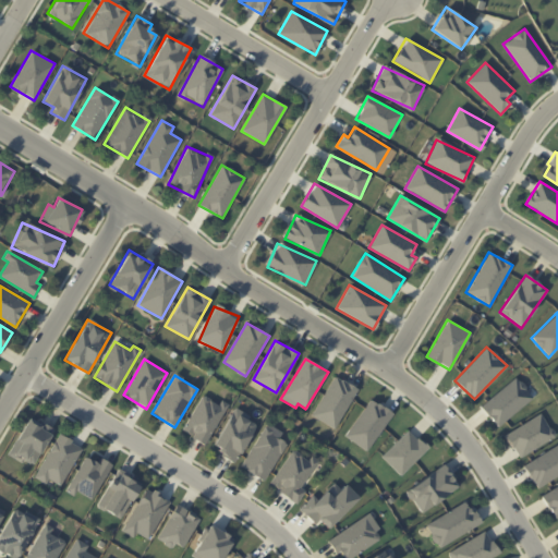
[(335,429),(358,389),(335,376),(312,415),(335,429)]
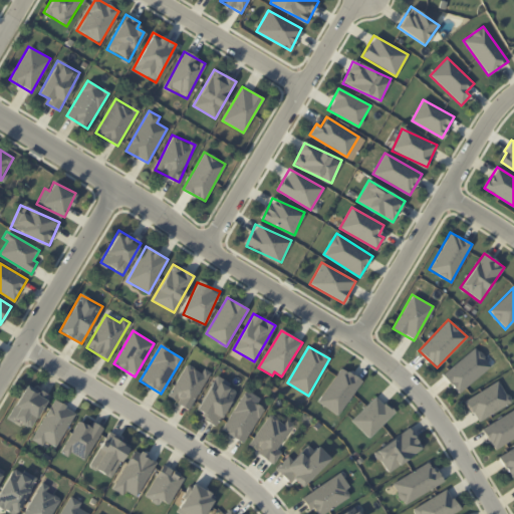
[(477,347),(442,373),(457,393),(491,367),(477,347)]
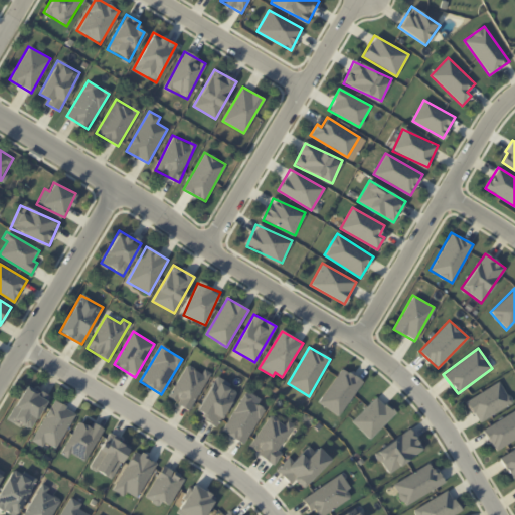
[(209,375),(187,363),(168,397),(189,410),(209,375)]
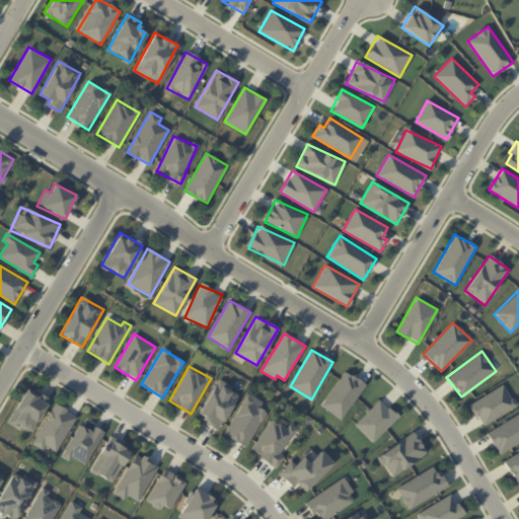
[(365,385),(345,371),(320,405),(341,420),(365,385)]
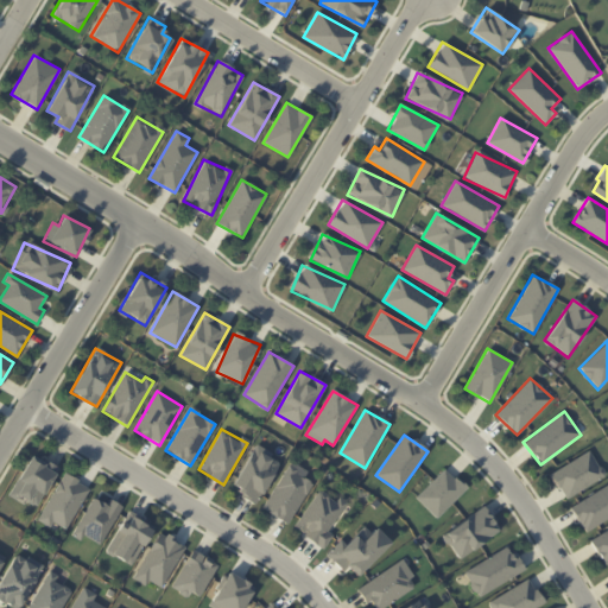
[(279,457),(253,445),(232,489),(258,502),(279,457)]
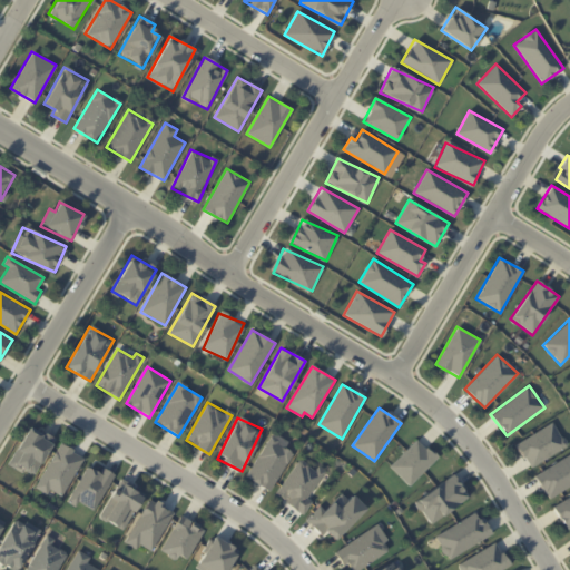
[(530,469),(568,445),(553,422),(516,444),(530,469)]
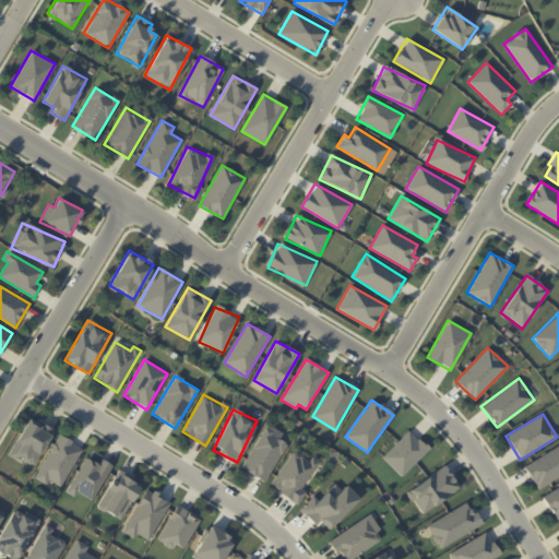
[(35,466),(52,429),(26,417),(10,454),(35,466)]
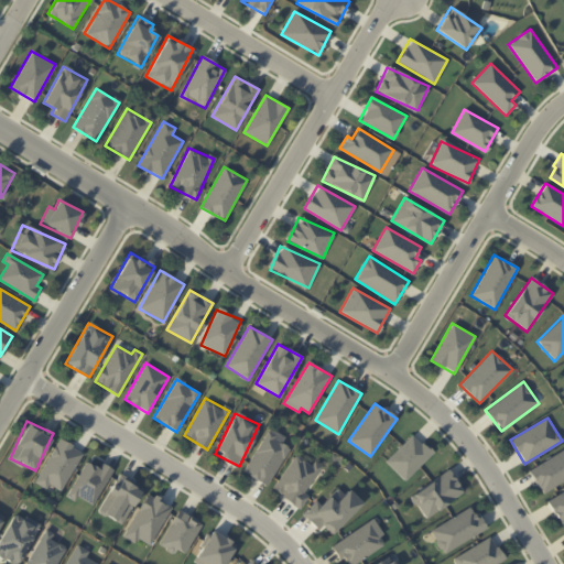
[(290,448),(279,442),(280,440),(267,431),(242,472),(267,486),(290,448)]
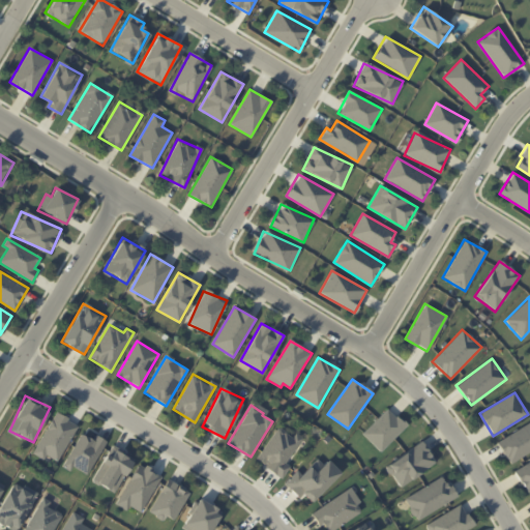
[(362,434),(381,452),(406,425),(387,408),(362,434)]
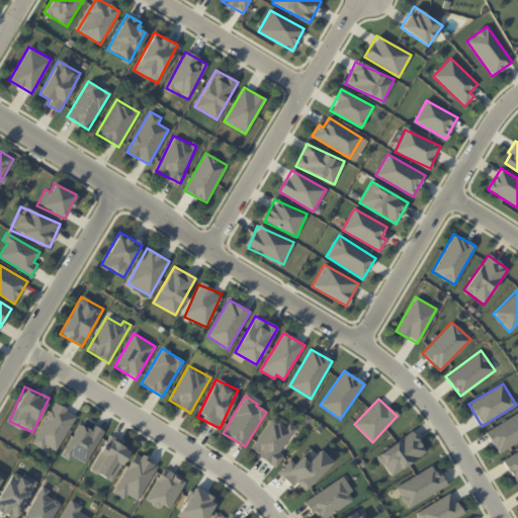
[(31,443),(42,449),(46,445),(56,451),(76,415),(55,403),(31,443)]
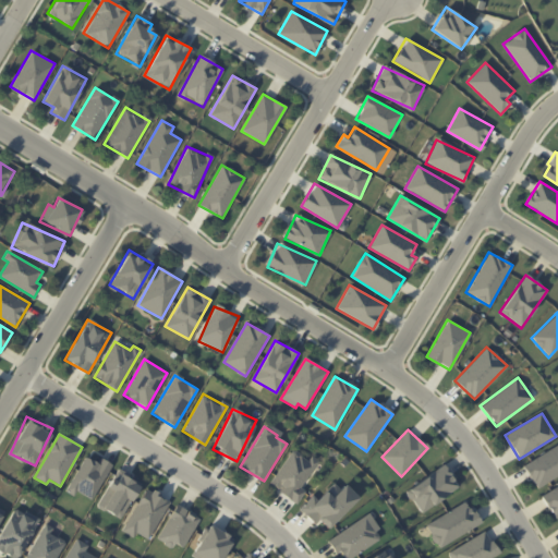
[(557,445),(522,465),(536,488),(557,475),(557,445)]
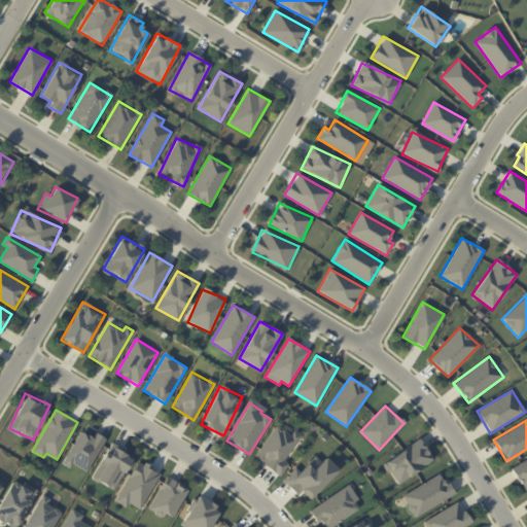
[(288,463),(284,460),(299,438),(277,423),(254,457),(280,476),(288,463)]
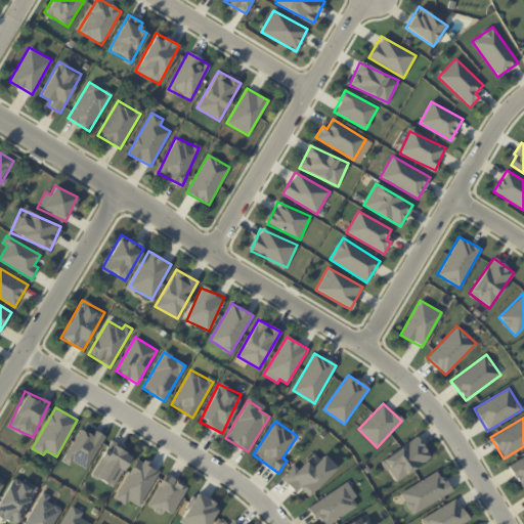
[(62,463),(70,466),(71,462),(88,470),(104,435),(93,430),(91,434),(78,429),(62,463)]
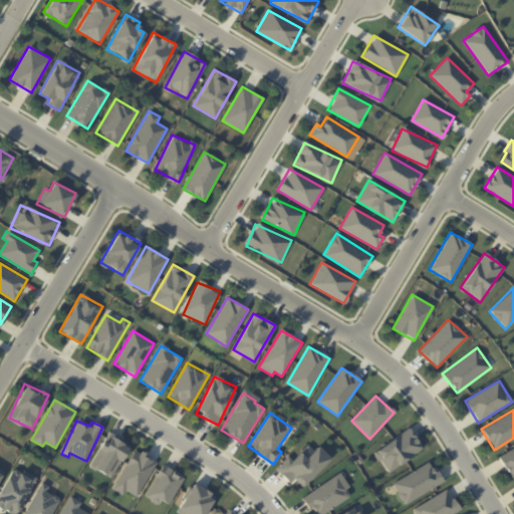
[(387,472),(423,450),(410,429),(373,451),(387,472)]
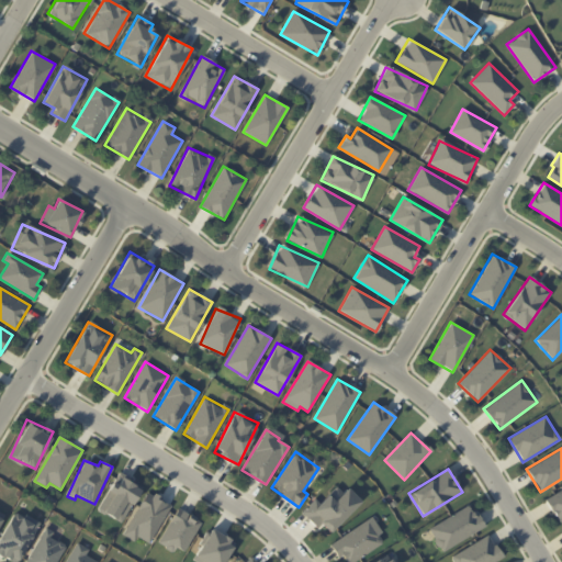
[(142,485),(117,472),(98,509),(122,523),(142,485)]
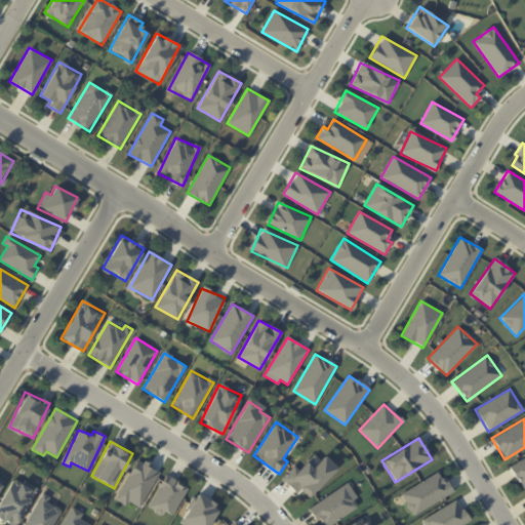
[(298,470),(294,466),(281,478),(296,493),(300,489),(308,497),(335,471),(318,451),(298,470)]
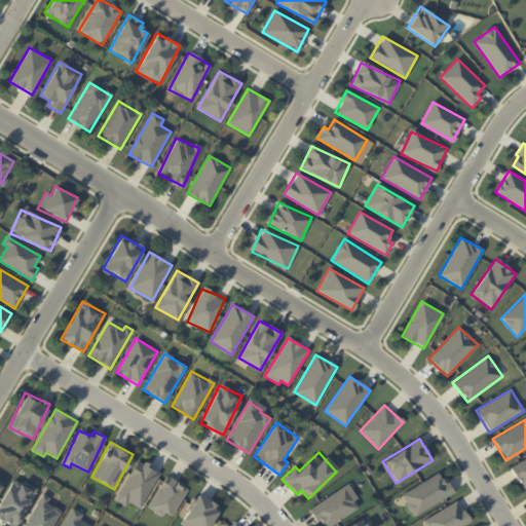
[(525,457),(510,467),(523,489),(525,486),(525,457)]
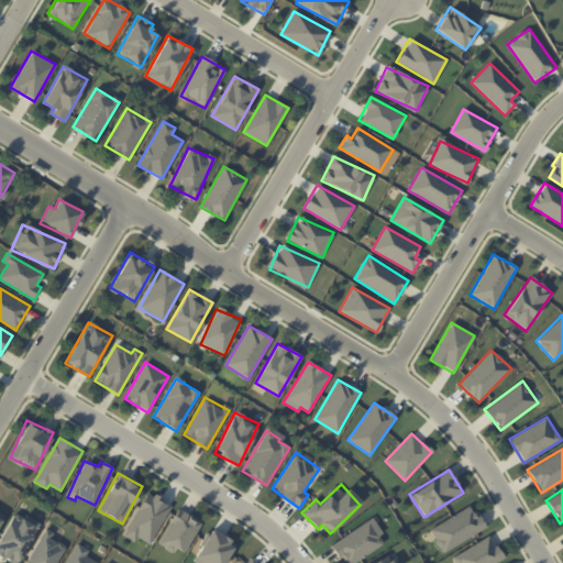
[(148,544),(172,506),(148,492),(122,536),(134,542),(138,537),(148,544)]
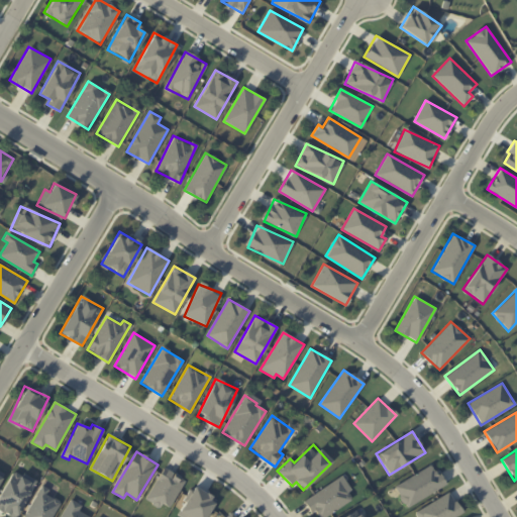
[(445,485),(432,463),(394,487),(407,508),(445,485)]
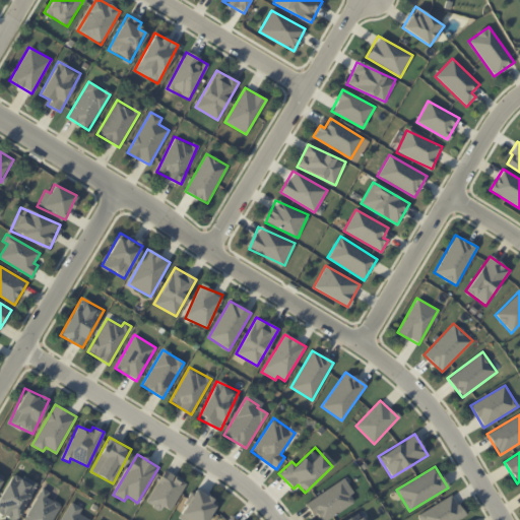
[(160,510),(163,506),(171,510),(187,482),(165,469),(146,503),(160,510)]
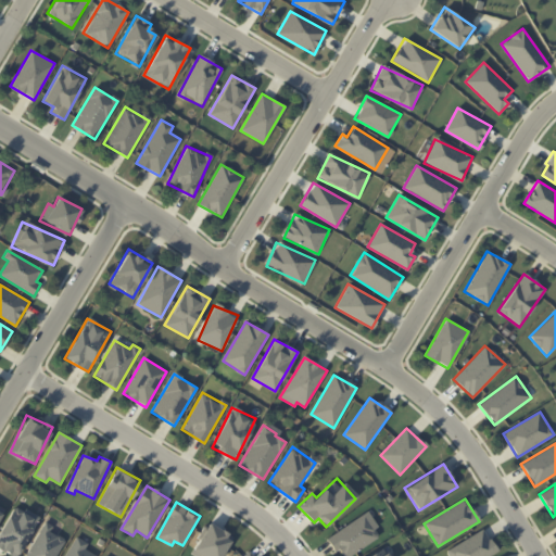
[(19,555),(37,516),(12,505),(0,531),(0,550),(13,555),(19,555)]
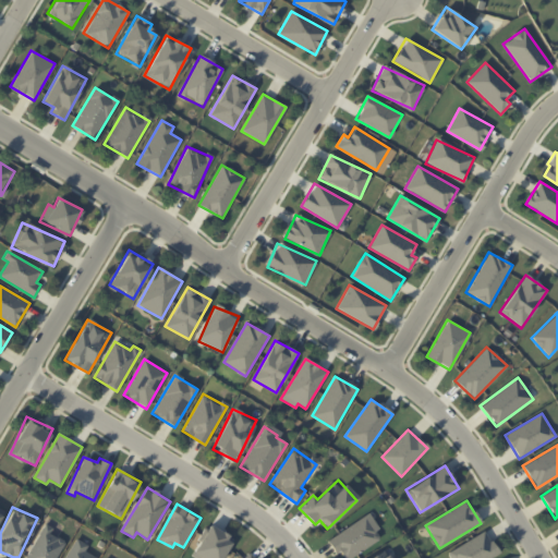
[(327,540),(336,554),(339,550),(343,557),(349,557),(383,538),(368,514),(327,540)]
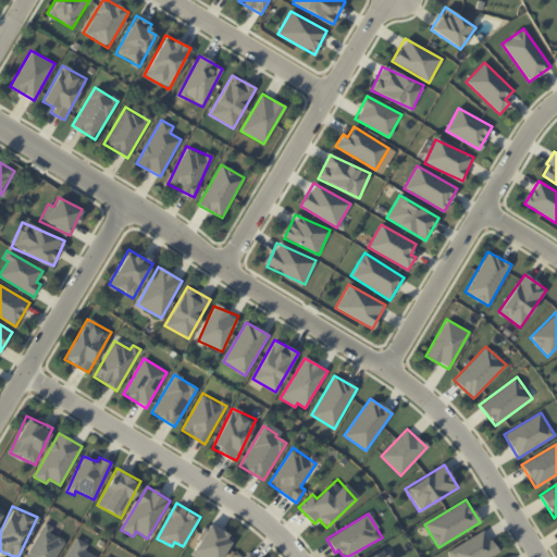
[(25,556),(56,556),(65,541),(50,532),(53,528),(45,522),(25,556)]
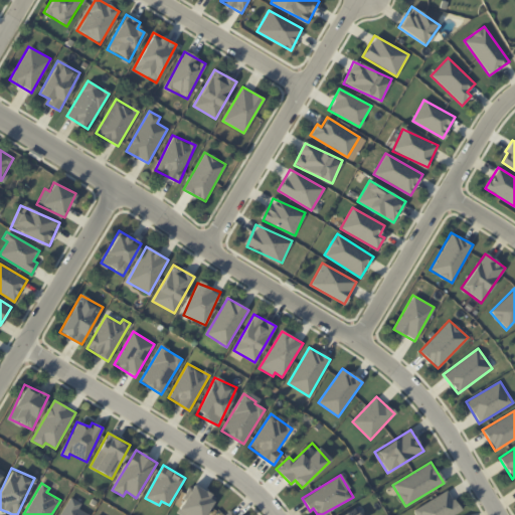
[(176,512),(180,514),(204,514),(215,497),(193,484),(176,512)]
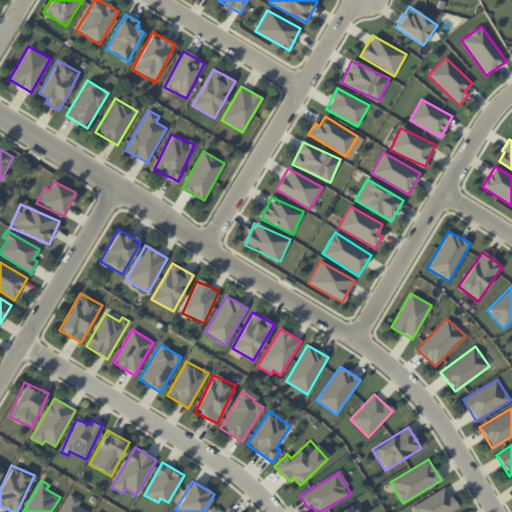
[(412,506),(415,511),(451,511),(458,508),(446,487),(412,506)]
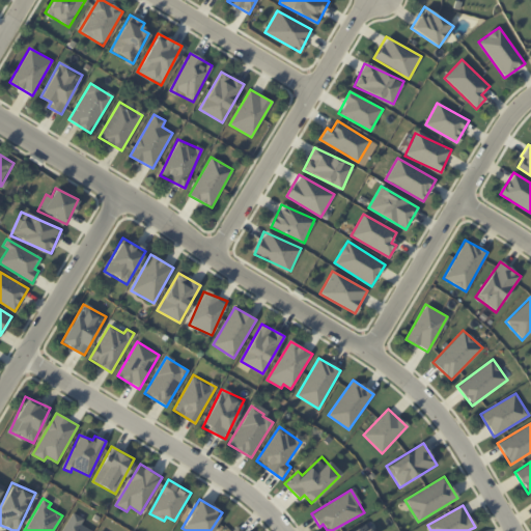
[(84,519),(73,512),(61,530),(90,530),(91,530),(80,524),(84,519)]
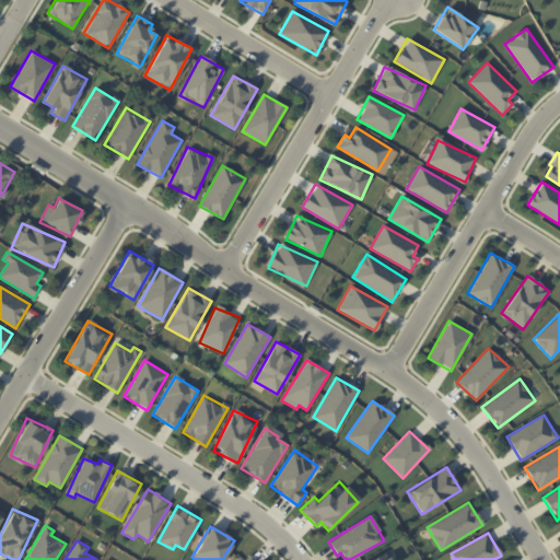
All buildings are outlined.
